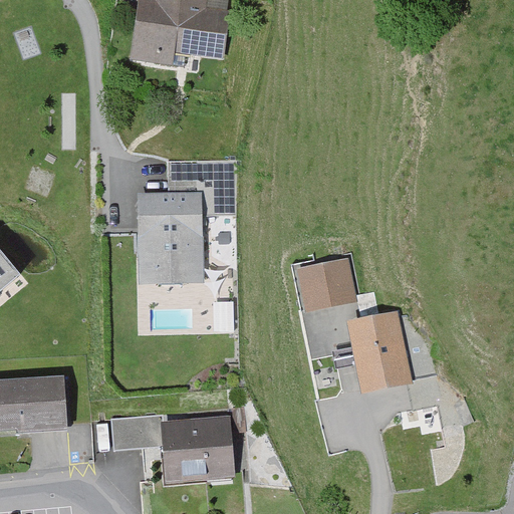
[(230,0),(153,0),(153,3),(133,0),(132,0),(121,68),(172,75),(175,54),(221,61),(230,0)]
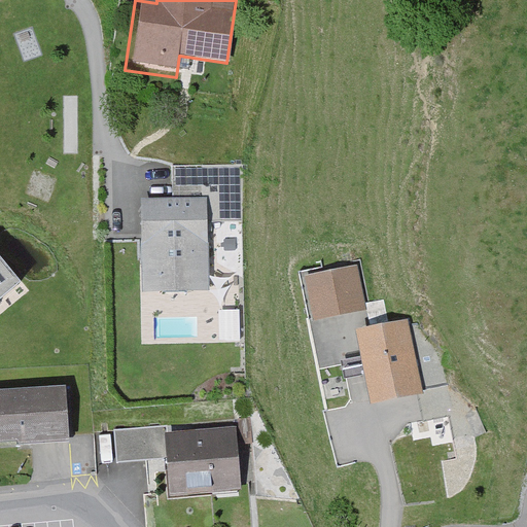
[(243,166),(173,166),(173,200),(145,200),(144,288),(207,288),(207,218),(243,219),(243,166)]
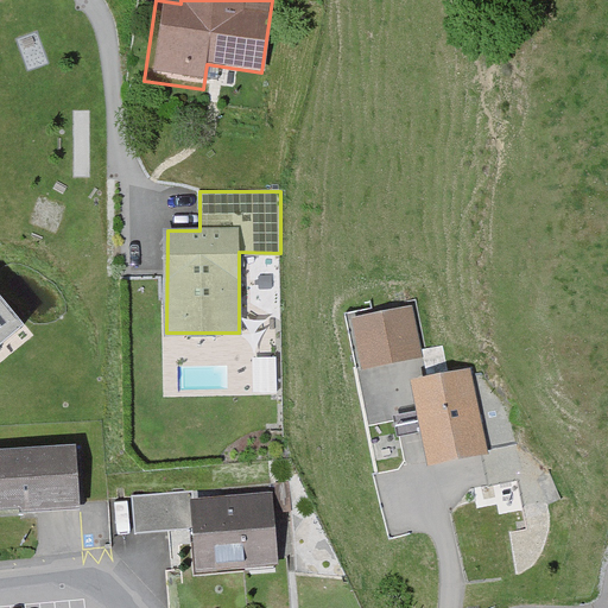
[(0,336),(21,320),(0,295),(0,336)]
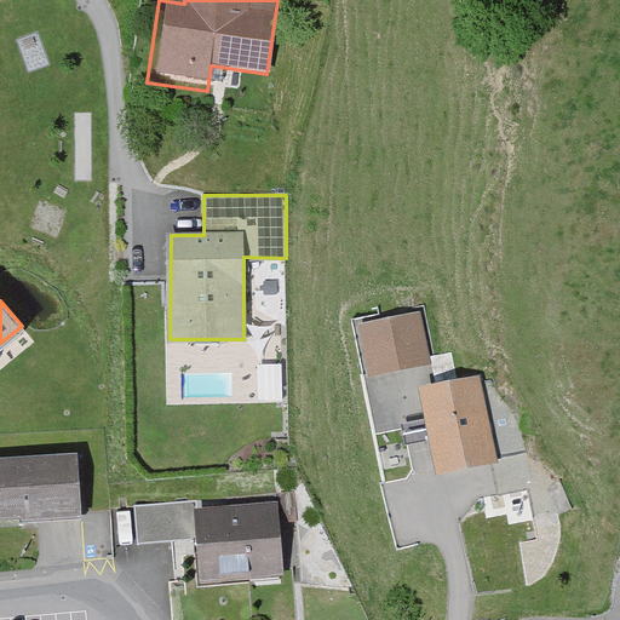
[(419,314),(362,325),(372,374),(430,363),(419,314)]
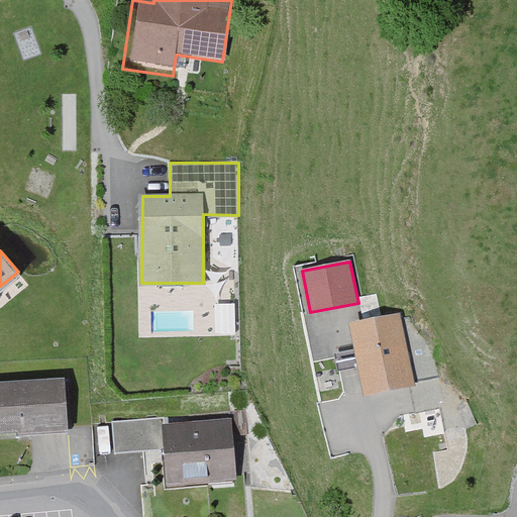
[(399,315),(351,325),(366,393),(413,383),(399,315)]
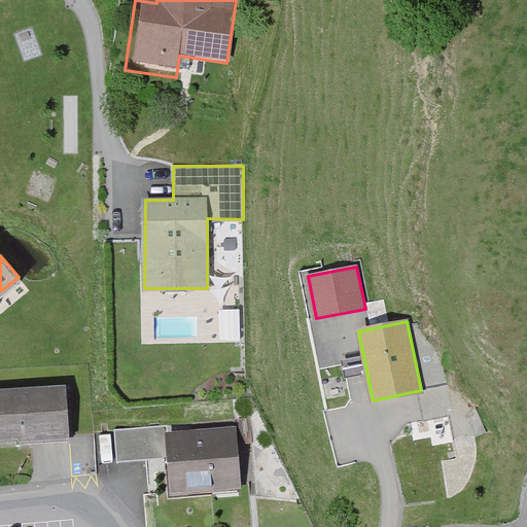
[(67,384),(0,388),(0,442),(70,438),(67,384)]
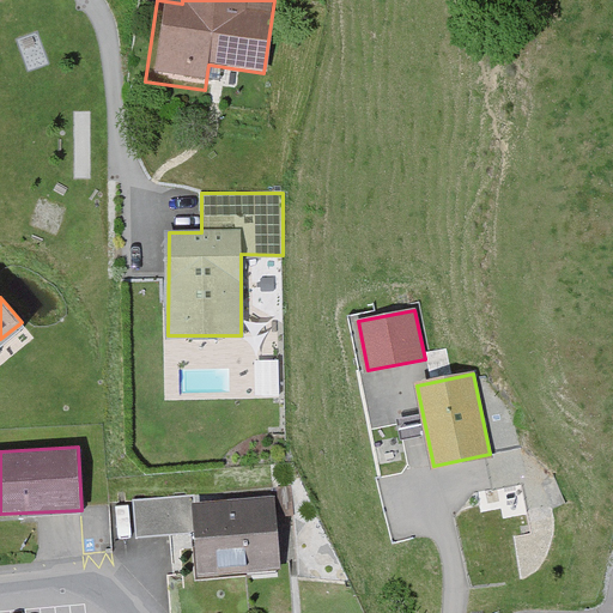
[(292,486),(277,487),(278,515),(293,514),(292,486)]
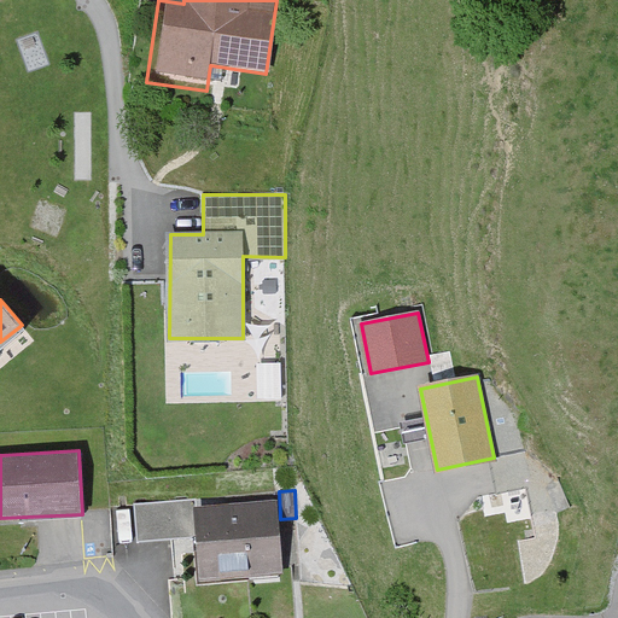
[(193,500),(136,505),(139,542),(197,536),(194,511),(193,500)]
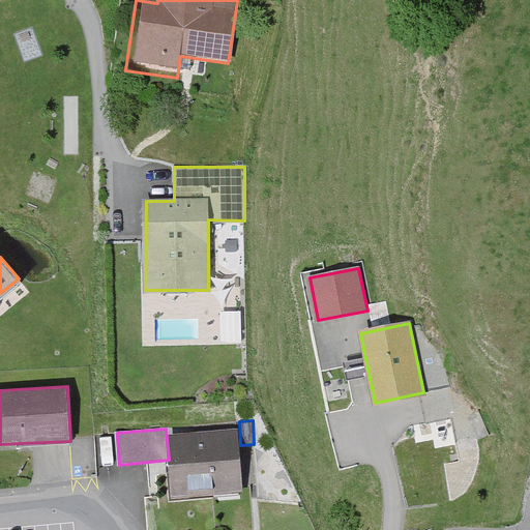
[(235,432),(167,438),(169,460),(172,498),(241,492),(235,432)]
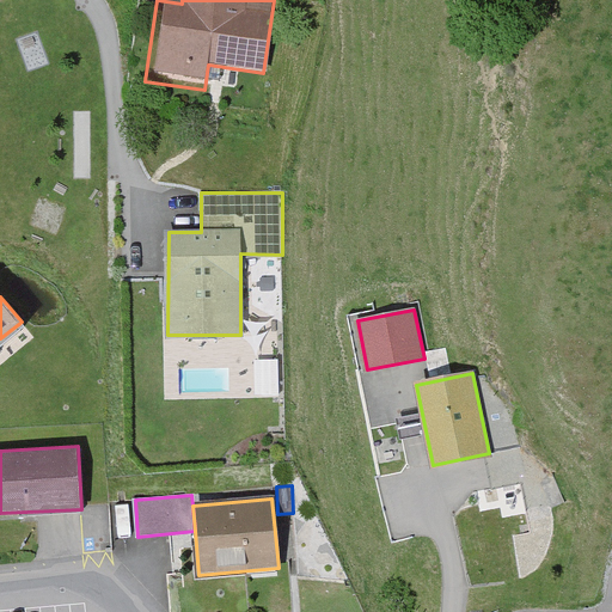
[(550,506),(527,510),(531,533),(513,536),(521,579),(538,569),(548,548),(552,528),(550,506)]
